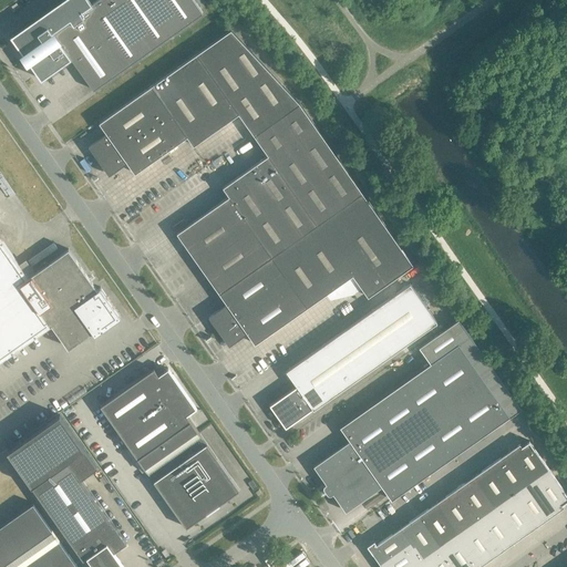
[(23,30),(9,37),(18,50),(20,49),(23,54),(26,52),(31,61),(29,62),(42,80),(71,59),(93,91),(134,62),(168,38),(203,13),(193,0),(98,0),(92,3),(89,0),(62,0),(35,19),(37,20),(31,23),(32,24),(23,30)]
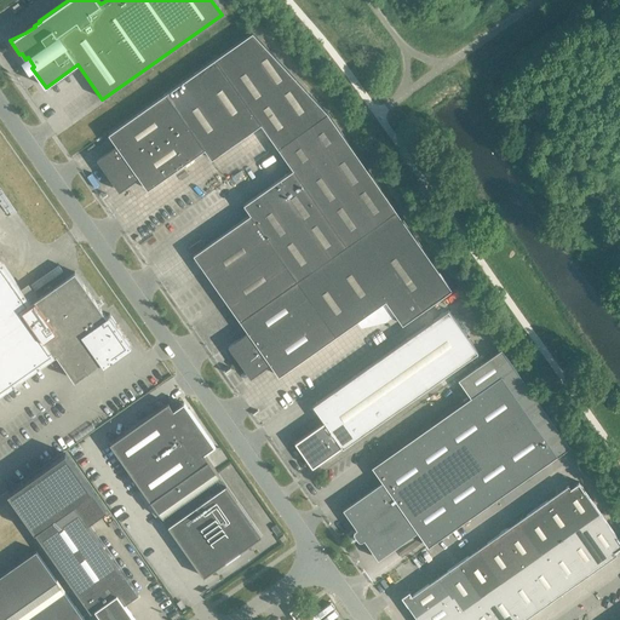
[(327,113),(253,29),(107,132),(115,144),(96,158),(118,189),(137,176),(145,188),(202,148),(210,158),(259,122),(293,170),(244,205),(251,214),(194,254),(240,321),(248,332),(228,346),(251,378),(270,365),(279,375),(385,300),(402,325),(452,290),(327,113)]
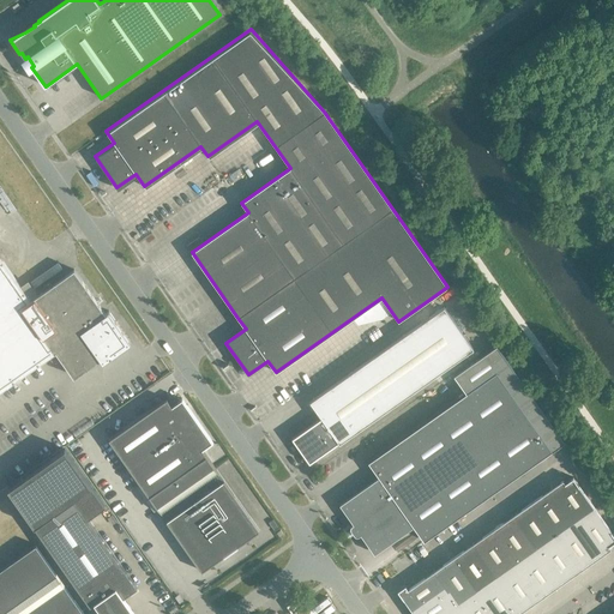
[(0,257),(0,390),(56,350),(74,377),(101,359),(103,362),(131,342),(109,311),(106,314),(74,270),(31,301),(0,257)]
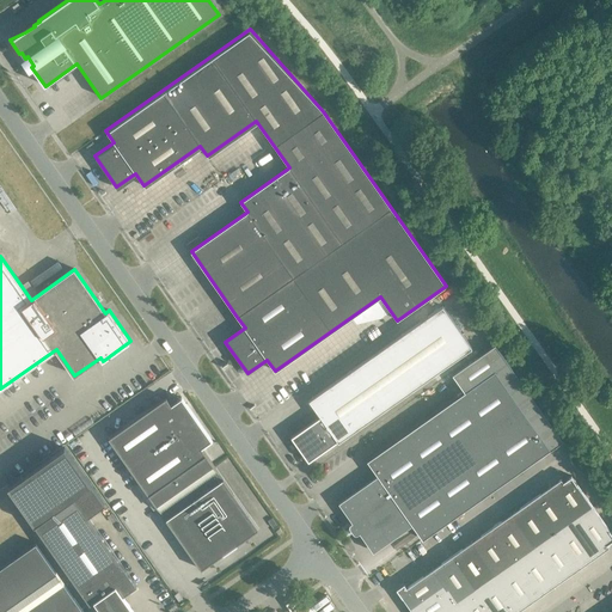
[(471,348),(442,306),(308,401),(320,416),(291,438),(308,461),(337,441),(338,442),(471,348)]
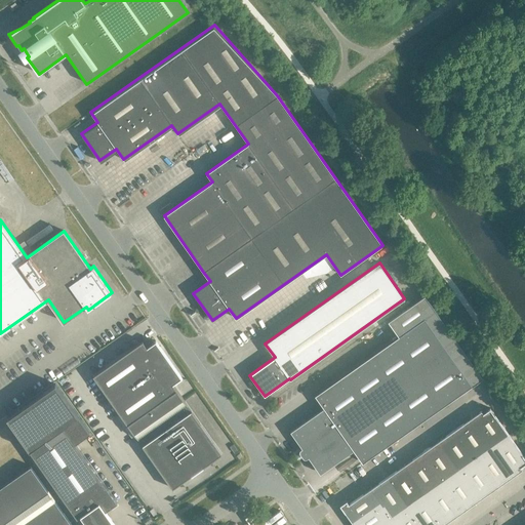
[(324,408),(290,432),(303,448),(300,449),(299,449),(299,450),(299,451),(299,452),(300,453),(303,456),(303,457),(304,457),(305,458),(306,458),(307,458),(307,457),(309,456),(320,473),(353,450),(362,462),(472,386),(482,378),(423,295),(388,321),(398,336),(315,395),(324,408)]
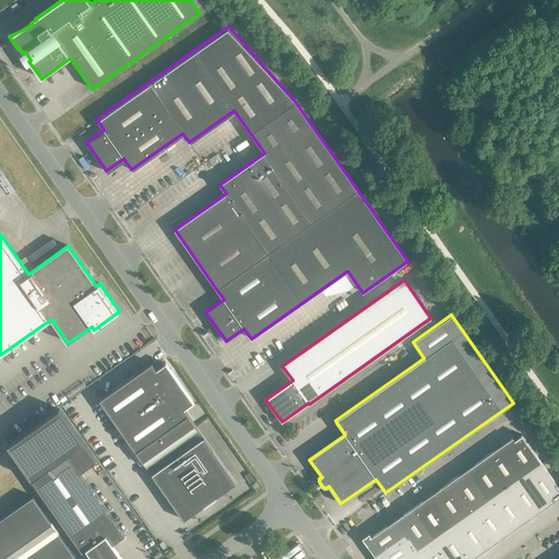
[(98,400),(146,467),(199,430),(183,408),(193,402),(166,363),(156,370),(151,363),(98,400)]
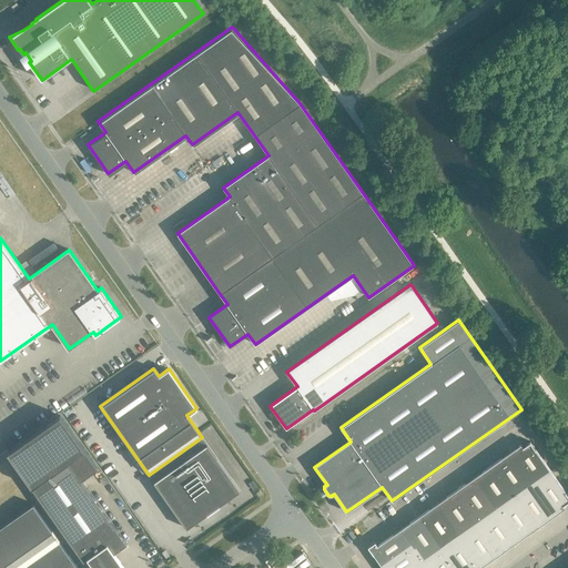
[(60,415),(7,453),(31,487),(83,560),(87,558),(93,567),(122,567),(112,554),(127,544),(81,480),(98,469),(60,415)]
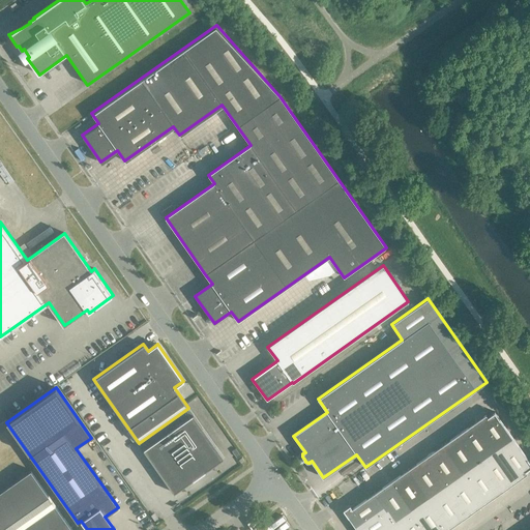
[(224,458),(188,408),(139,443),(174,493),(224,458)]
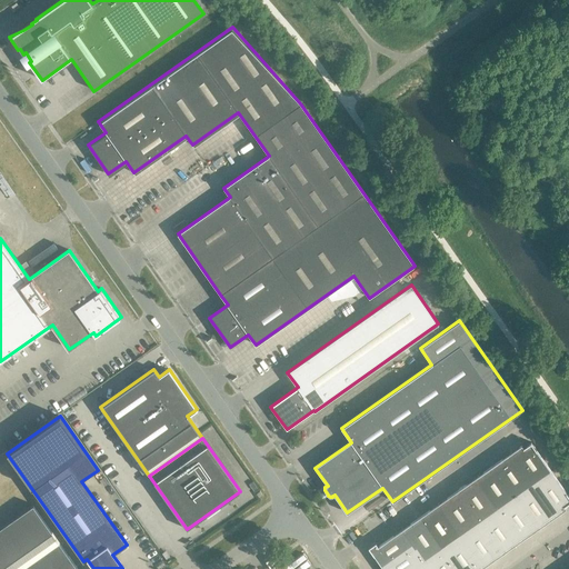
[(521,445),(503,457),(378,546),(376,542),(368,547),(383,568),(479,568),(566,508),(565,506),(568,501),(568,496),(530,442),(523,447),(521,445)]
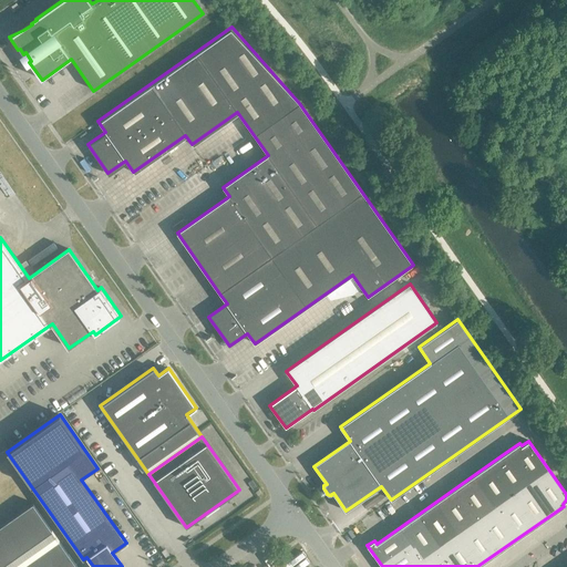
[(0,527),(0,566),(76,566),(33,505),(0,527)]
